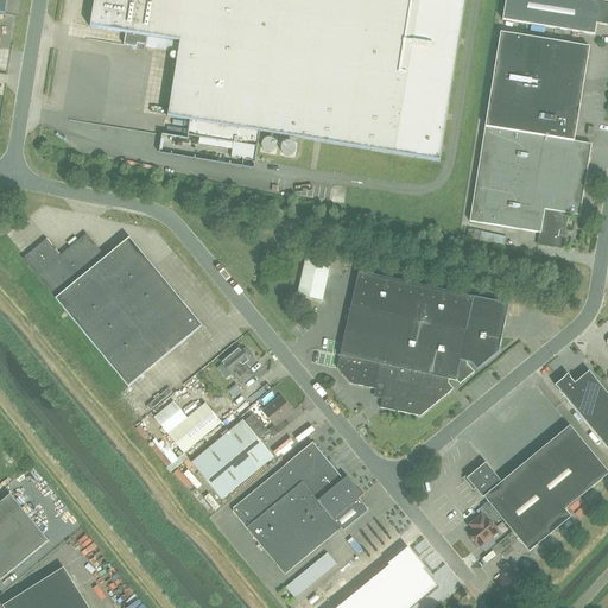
[(94,0),(90,27),(126,33),(124,45),(137,48),(138,44),(147,45),(178,50),(168,116),(190,120),(188,135),(200,137),(258,146),(260,132),(394,154),(439,162),(466,0),(94,0)]
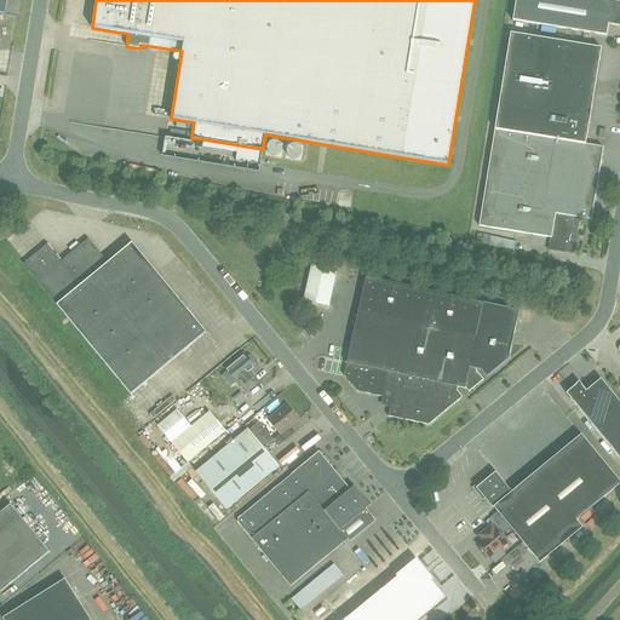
[(619,0),(515,0),(512,21),(607,35),(608,24),(619,26),(619,0)]
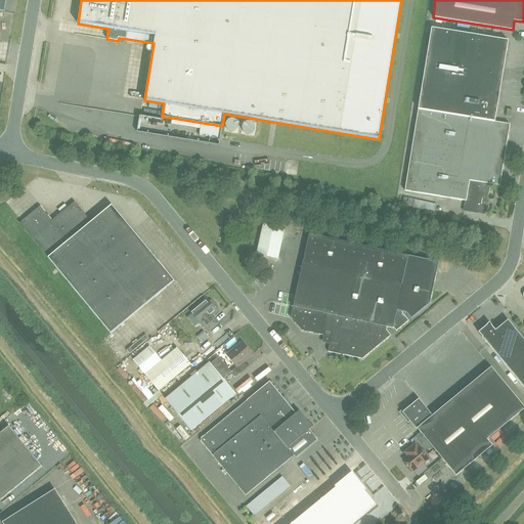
[(431,28),(418,108),(404,190),(466,201),(465,206),(464,205),(463,211),(485,215),(486,209),(485,209),(487,198),(488,198),(490,184),(499,185),(510,124),(499,122),(499,120),(495,120),(508,40),(431,28)]
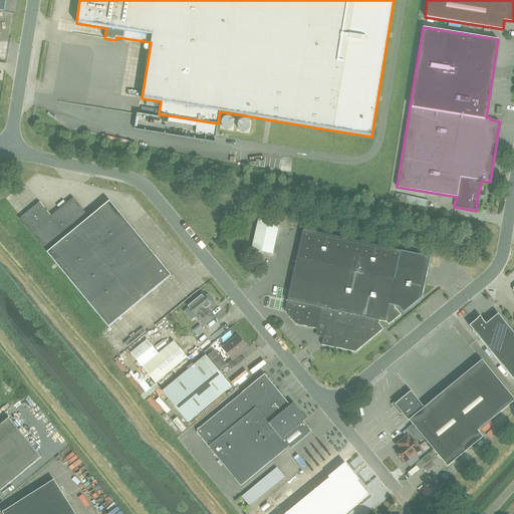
[(108,327),(171,275),(109,201),(99,209),(89,217),(73,198),(51,216),(39,202),(19,219),(47,252),(108,327)]
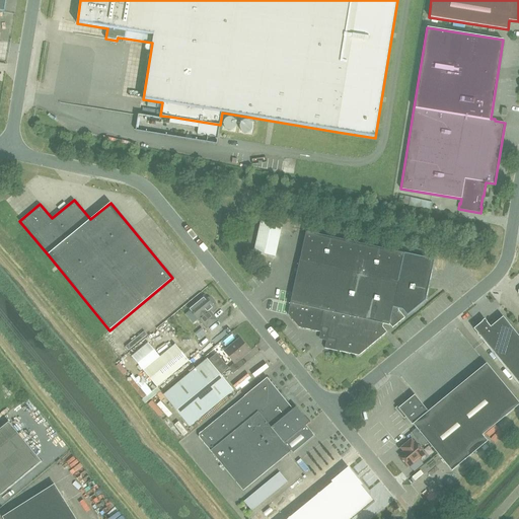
[(275,256),(282,226),(262,221),(254,251),(275,256)]
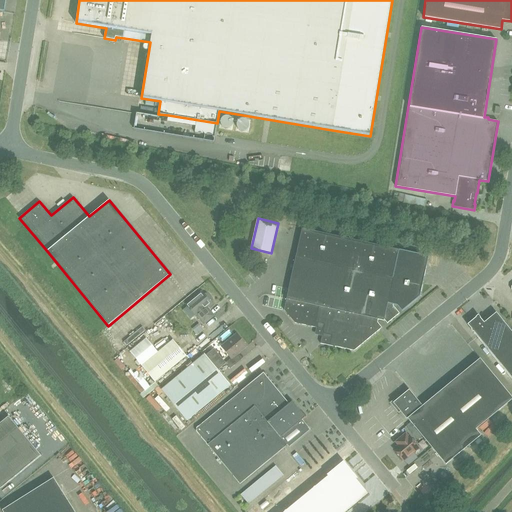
[(384,320),(386,309),(388,310),(394,317),(387,323),(399,313),(393,306),(393,305),(397,305),(402,311),(420,296),(429,256),(302,228),(284,310),(295,323),(317,328),(316,334),(322,335),(320,343),(354,351),(382,328),(377,322),(375,322),(375,319),(384,320)]
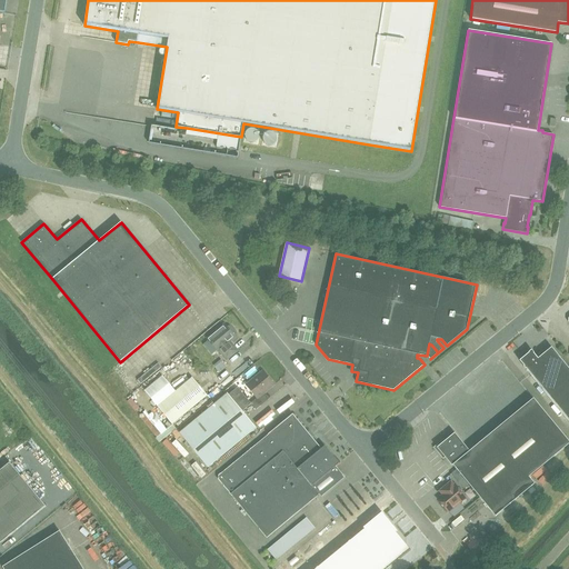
[(225,325),(207,339),(218,351),(219,350),(227,360),(238,351),(230,341),(236,337),(225,325)]
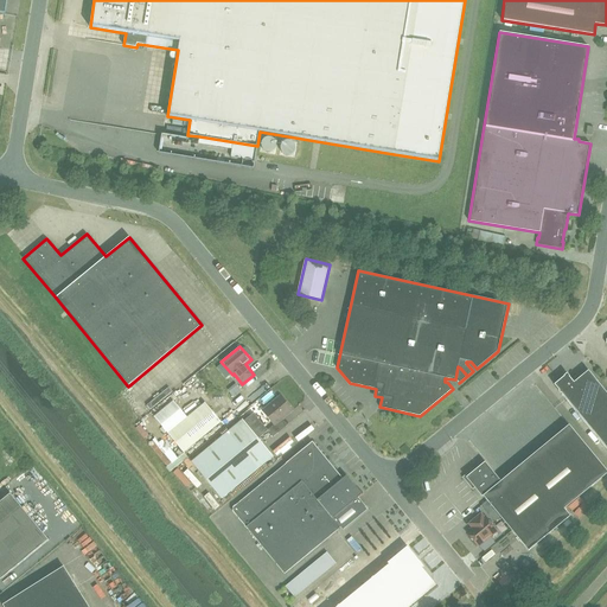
[(564,376),(554,384),(560,391),(606,448),(606,447),(606,393),(588,371),(574,383),(569,377),(567,378),(564,376)]
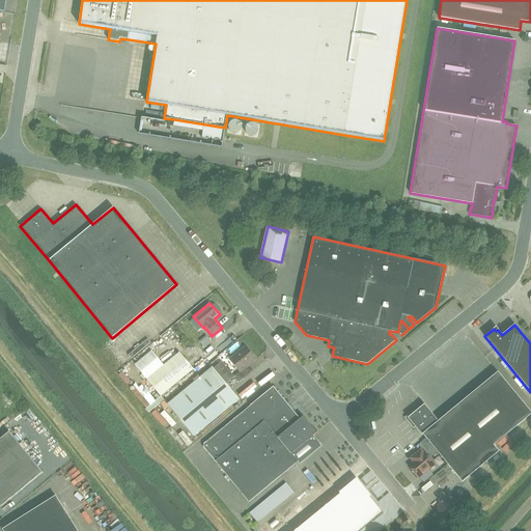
[(206,337),(199,343),(203,347),(211,342),(206,337)]
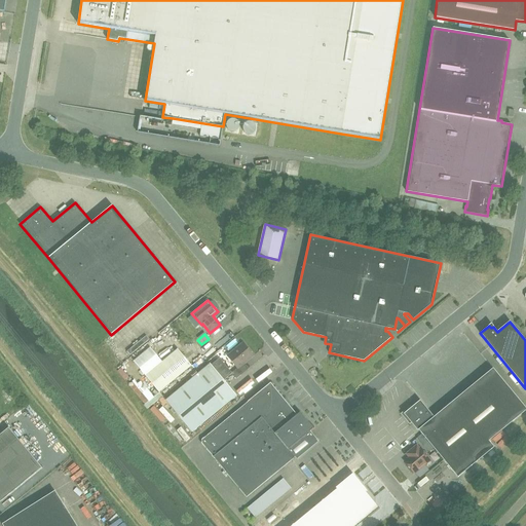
[(192,431),(224,406),(236,396),(224,380),(231,373),(236,379),(247,371),(241,365),(245,363),(254,355),(243,343),(227,357),(234,364),(237,369),(232,373),(228,368),(220,358),(211,365),(211,364),(197,374),(165,401),(192,431)]
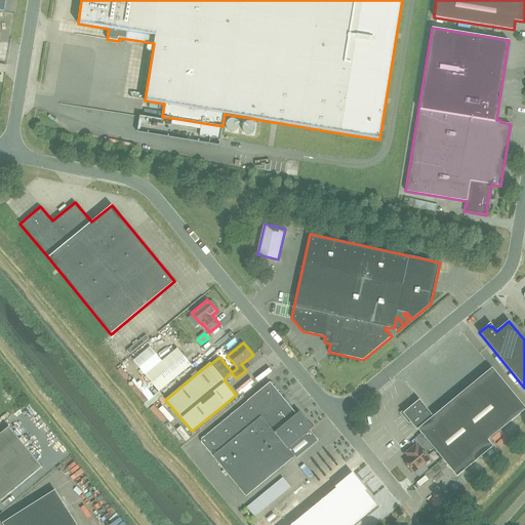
[(177,349),(162,361),(150,347),(133,361),(159,391),(191,365),(177,349)]
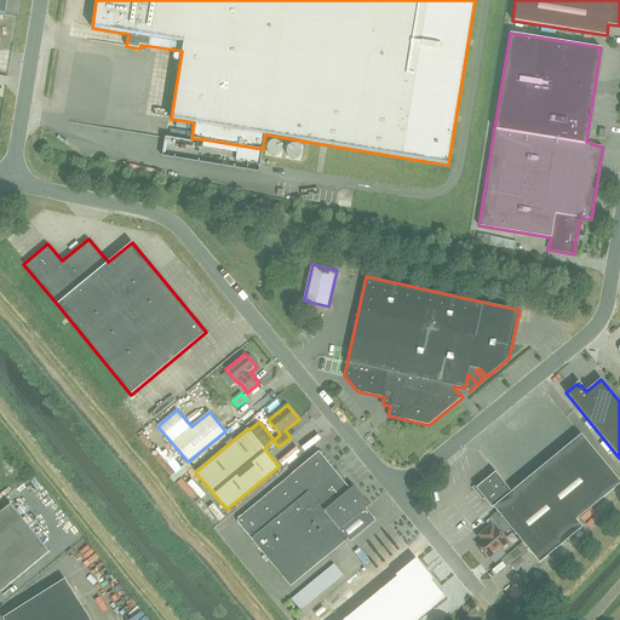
[(584,516),(603,500),(619,486),(619,477),(584,435),(514,493),(498,474),(481,488),(497,507),(543,563),(585,528),(579,520),(584,516)]
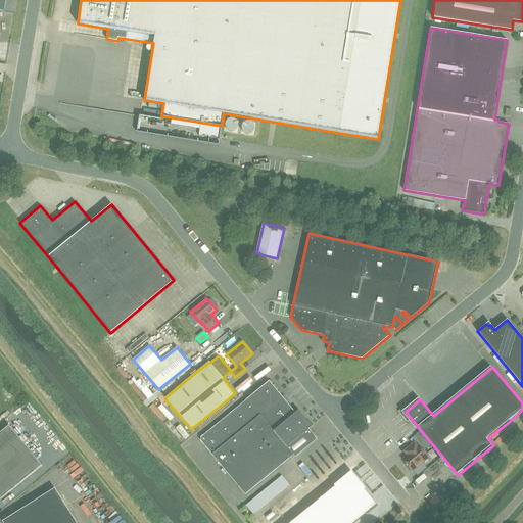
[(245,494),(293,455),(295,458),(318,439),(308,429),(312,426),(298,410),(295,413),(271,382),(267,382),(200,436),(200,440),(211,455),(245,494)]
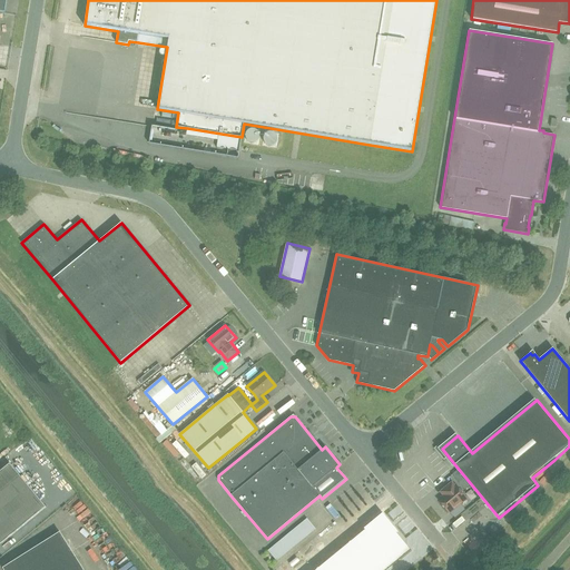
[(0,508),(28,485),(10,463),(0,471),(0,508)]
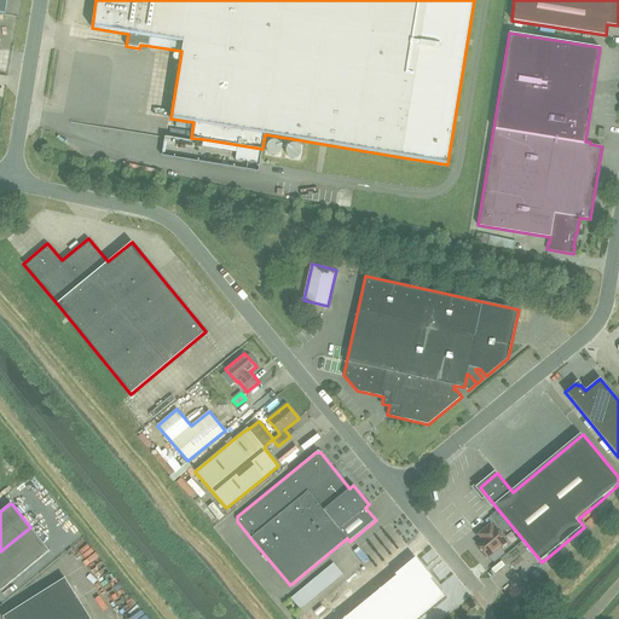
[(482,538),(476,543),(487,557),(489,556),(493,562),(504,554),(499,548),(501,547),(507,542),(496,527),(495,528),(491,524),(479,534),(482,538)]
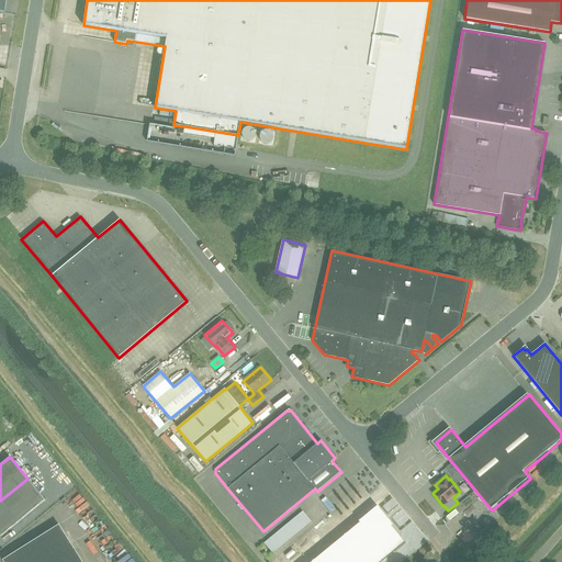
[(27,479),(0,501),(0,537),(45,499),(27,479)]
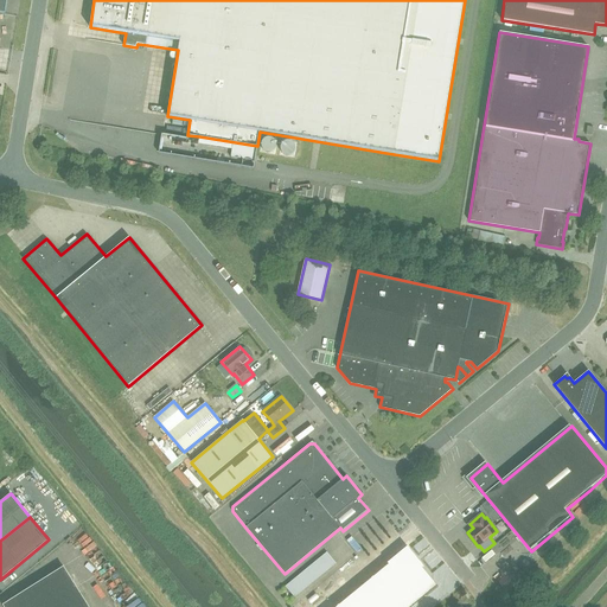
[(351,537),(346,541),(357,554),(362,549),(351,537)]
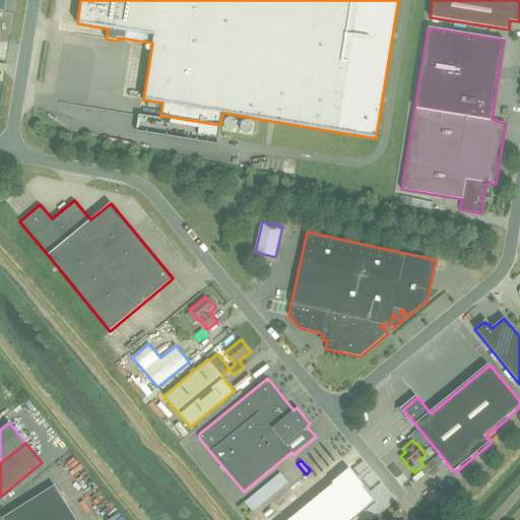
[(279,473),(244,502),(252,512),(287,482),(279,473)]
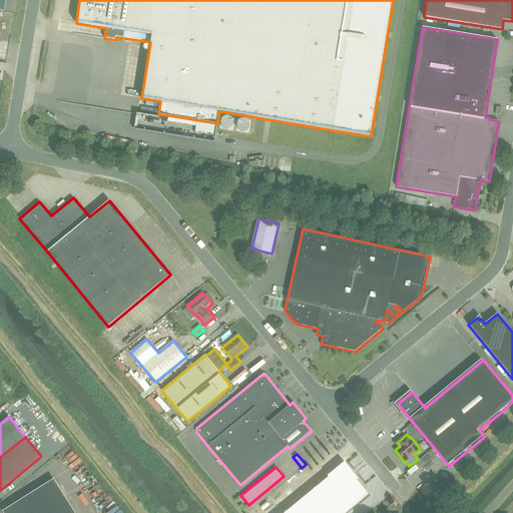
[(341,467),(312,490),(330,512),(348,512),(367,498),(341,467)]
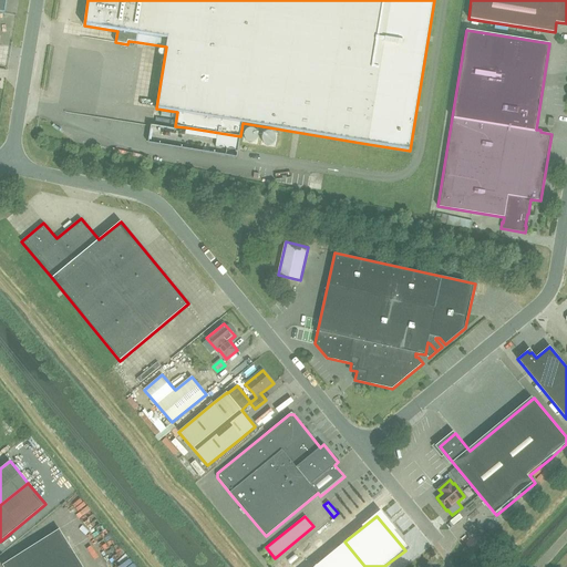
[(3,566),(83,566),(60,529),(2,565),(3,566)]
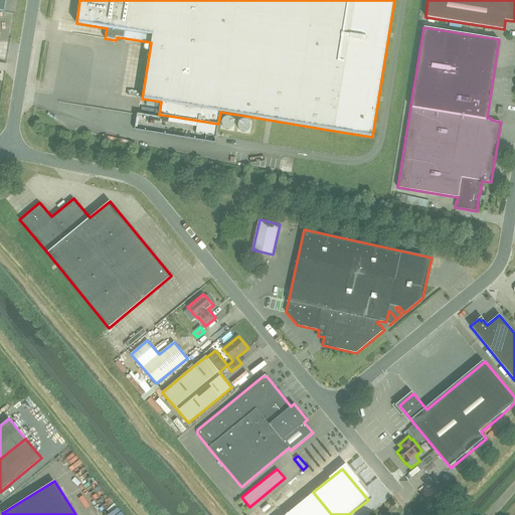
[(331,514),(313,492),(299,504),(307,514),(331,514)]
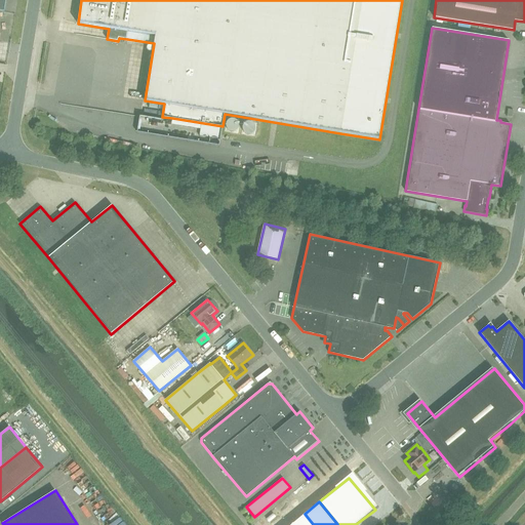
[(313,524),(305,514),(290,524),(313,524)]
